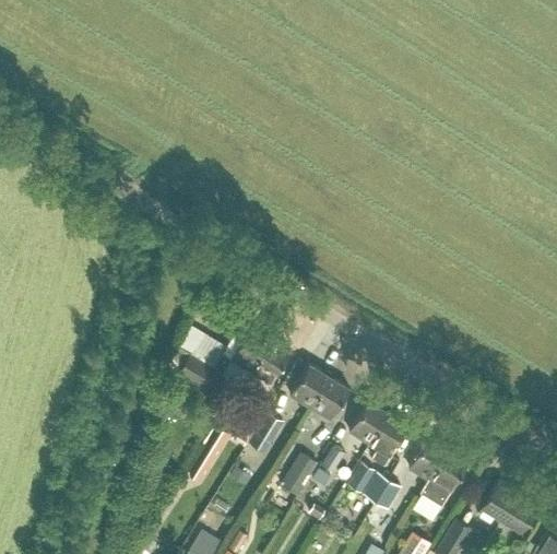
[(232,361),(252,374),(272,343),(250,330),(232,361)]
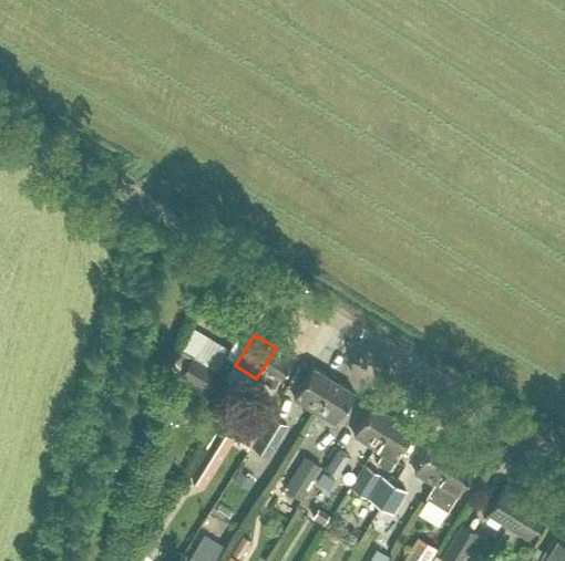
[(276,347),(256,378),(277,391),(296,360),(276,347)]
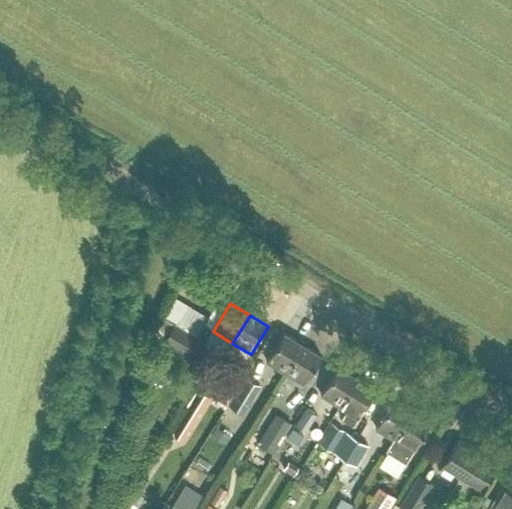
[(192,365),(205,345),(176,328),(164,348),(192,365)]
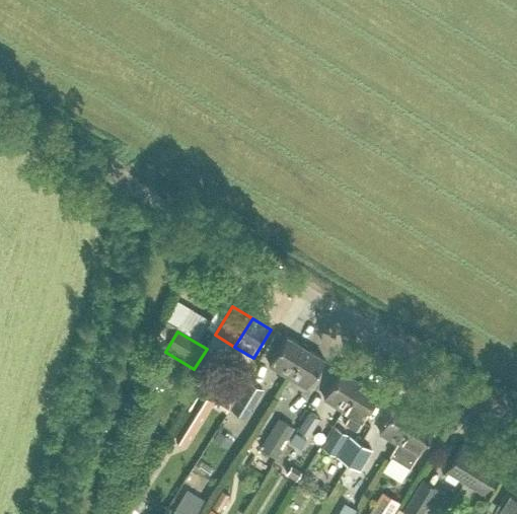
[(290,380),(307,352),(288,341),(271,369),(290,380)]
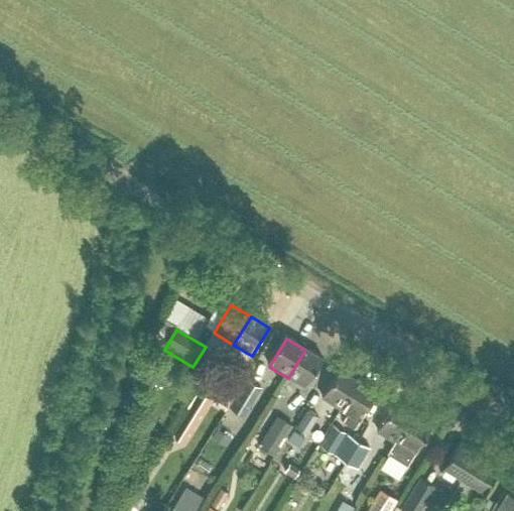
[(305,350),(288,378),(306,389),(324,361),(305,350)]
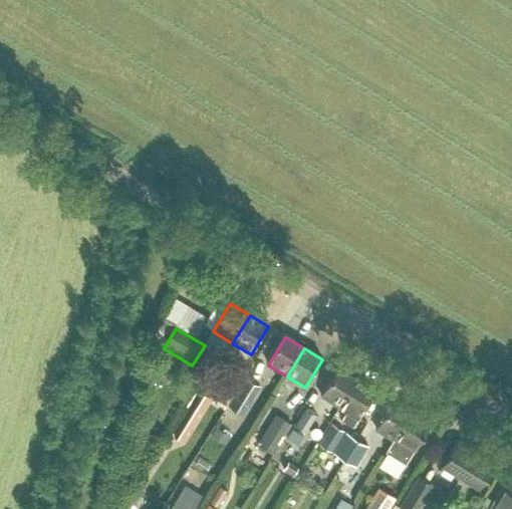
[(234,364),(216,395),(230,404),(249,374),(234,364)]
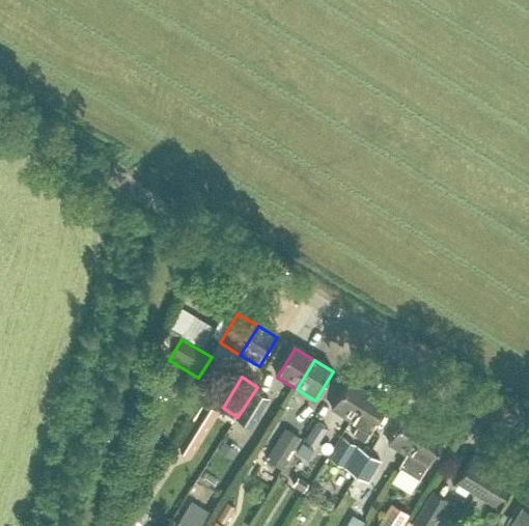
[(332,412),(352,423),(369,394),(350,383),(332,412)]
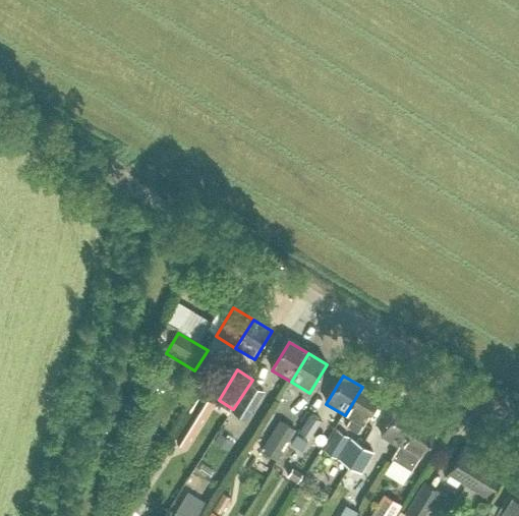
[(250,385),(233,412),(247,421),(266,394),(250,385)]
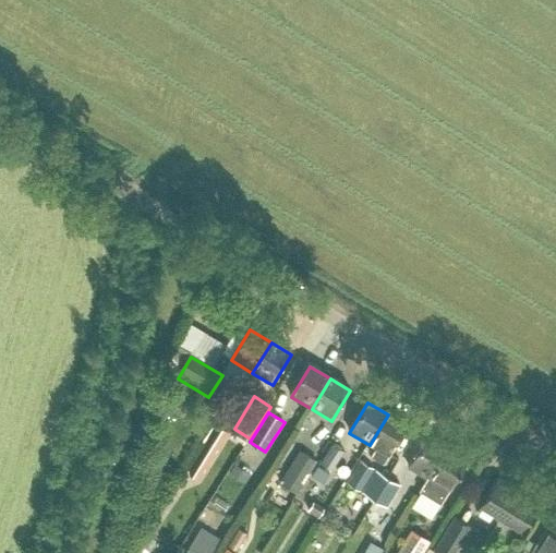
[(409,427),(388,415),(370,445),(377,449),(372,458),(386,466),(390,458),(409,427)]
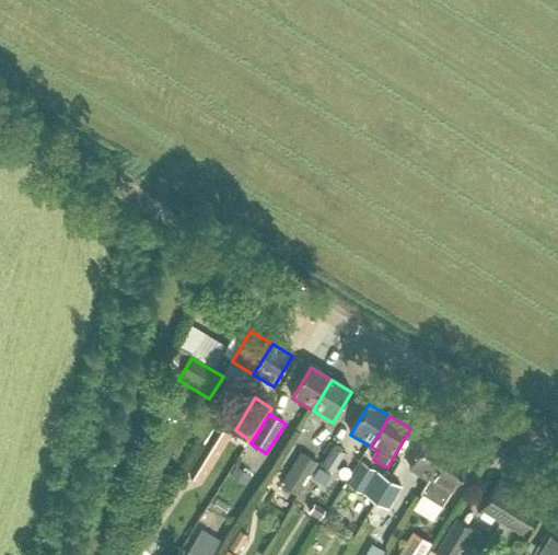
[(230,435),(221,429),(188,482),(197,486),(230,435)]
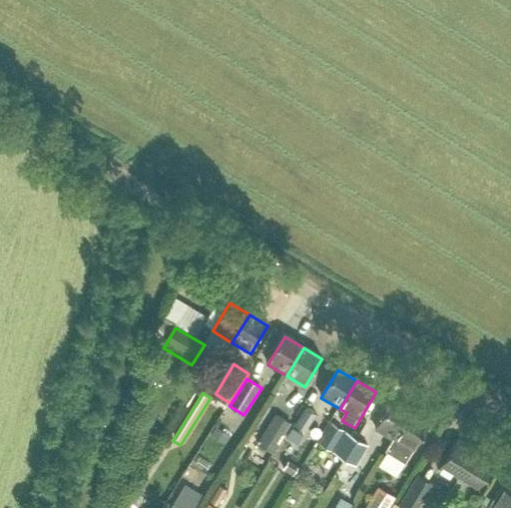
[(376,432),(395,443),(412,414),(394,403),(376,432)]
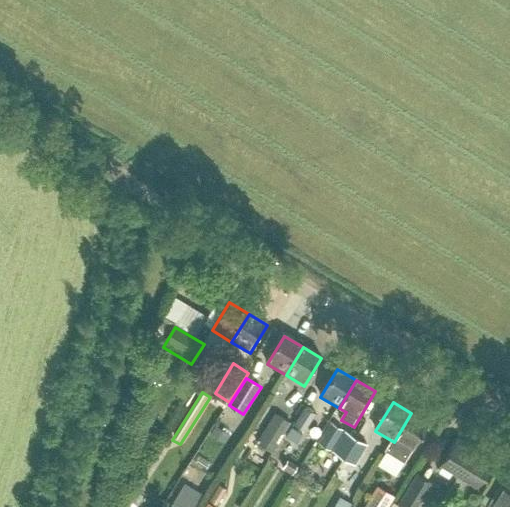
[(298,445),(317,415),(305,407),(293,425),(295,426),(287,438),(298,445)]
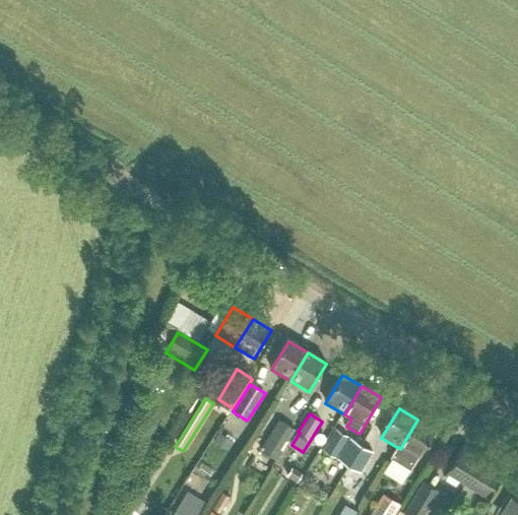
[(437,432),(417,420),(400,449),(394,459),(412,470),(419,460),(437,432)]
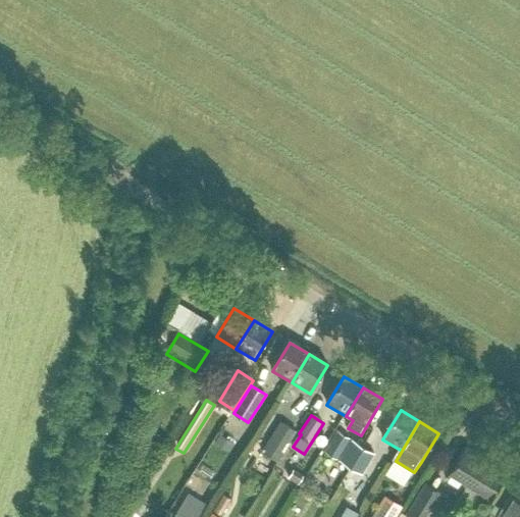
[(297,433),(280,423),(263,453),(279,463),(297,433)]
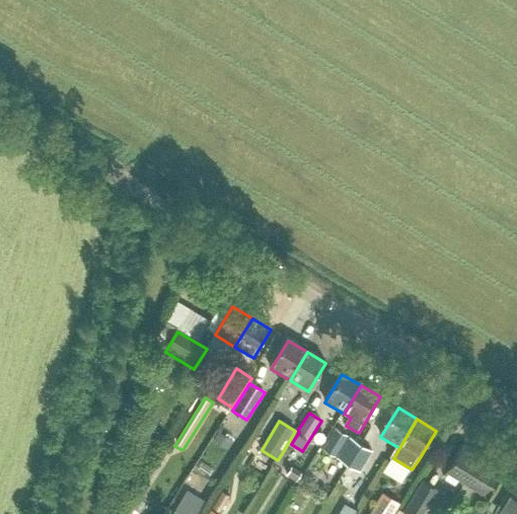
[(337,430),(323,450),(337,458),(349,438),(337,430)]
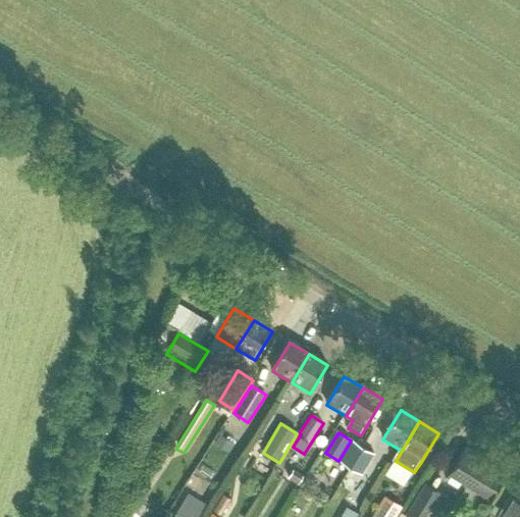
[(340,462),(353,469),(365,450),(353,442),(340,462)]
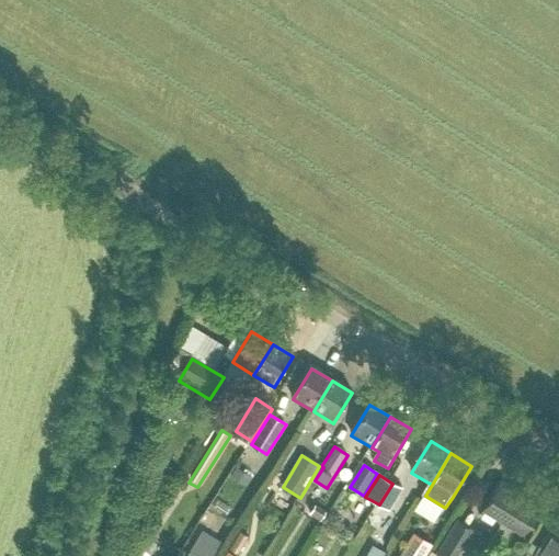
[(403,490),(392,484),(379,505),(390,512),(403,490)]
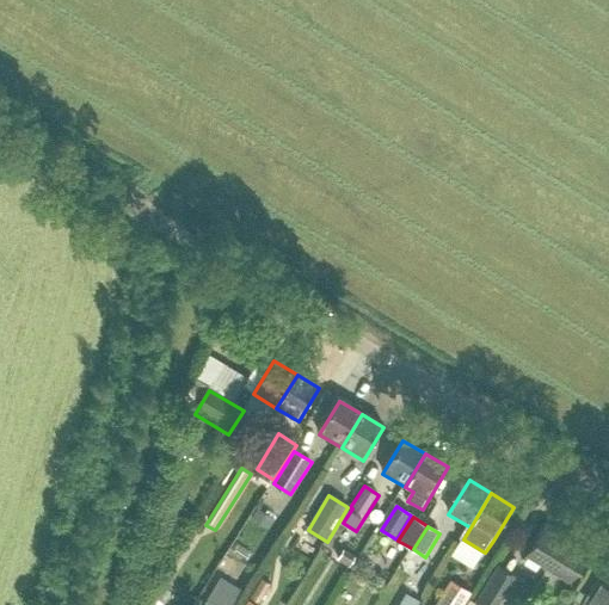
[(571,584),(589,553),(547,528),(529,559),(571,584)]
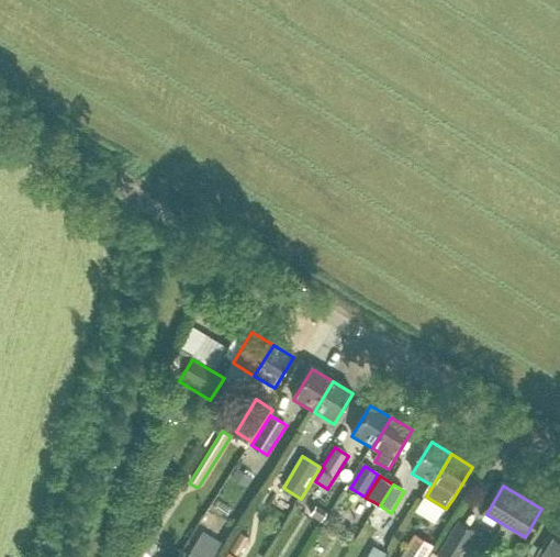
[(459,556),(476,532),(459,521),(437,555),(434,553),(430,556),(459,556)]
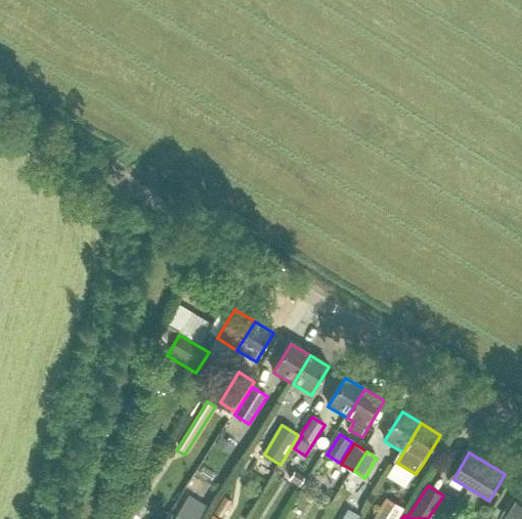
[(521,489),(504,518),(521,518),(521,489)]
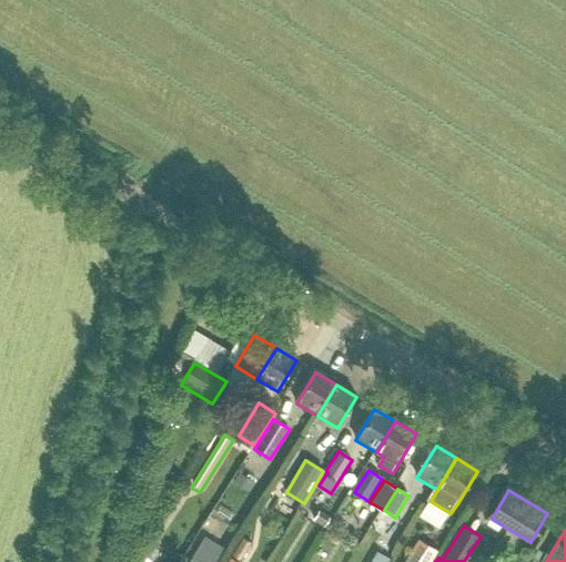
[(220,561),(226,551),(206,538),(190,561),(220,561)]
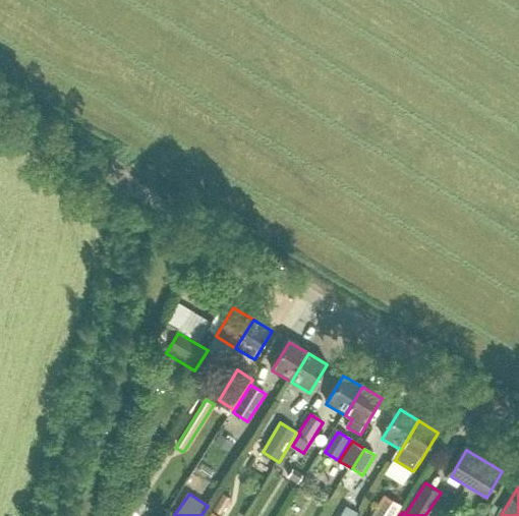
[(397,515),(403,507),(386,496),(372,515),(397,515)]
